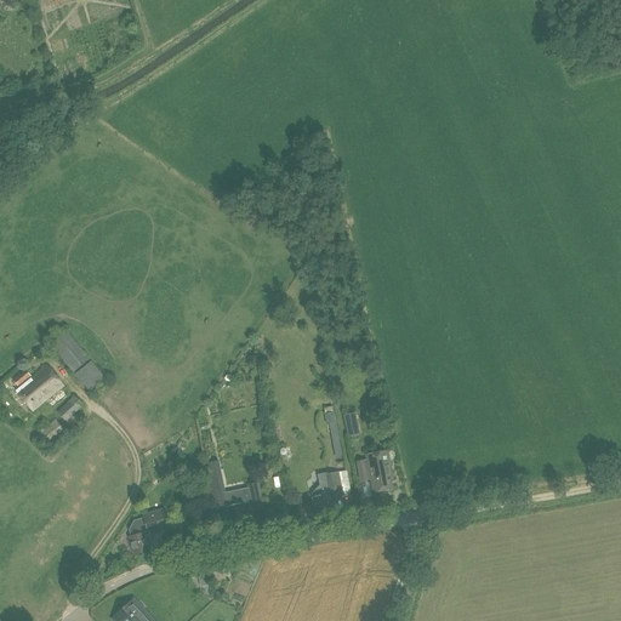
[(90,359),(66,330),(50,343),(74,374),(90,359)]
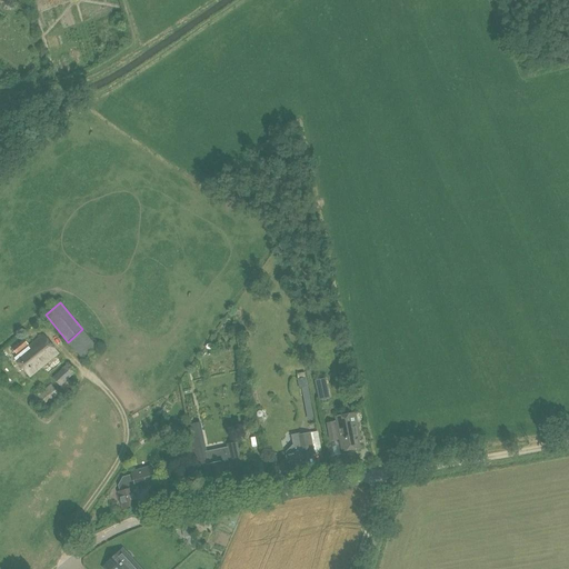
[(97,347),(83,331),(69,343),(82,360),(97,347)]
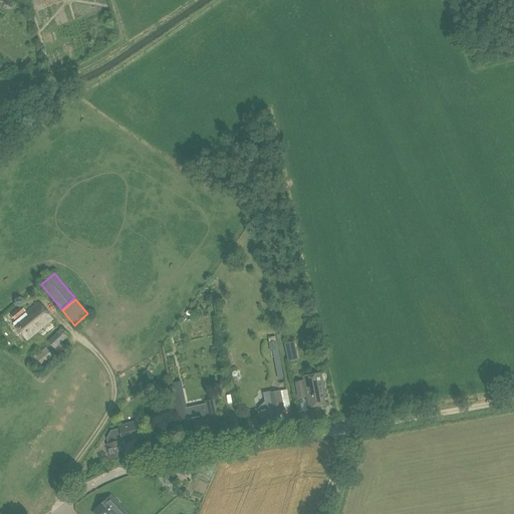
[(11,314),(16,322),(14,324),(27,341),(53,320),(40,303),(28,313),(21,306),(11,314)]
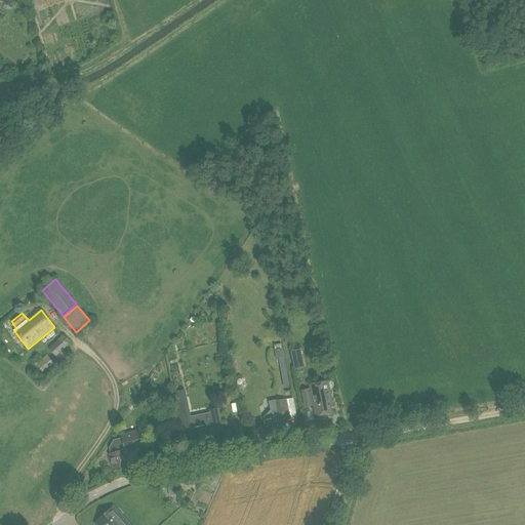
[(49,349),(61,360),(68,353),(65,350),(72,342),(63,335),(49,349)]
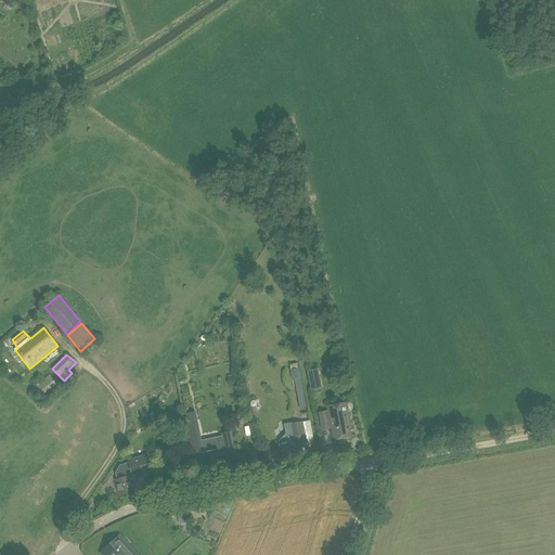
[(291,371),(292,379),(301,378),(299,370),(291,371)]
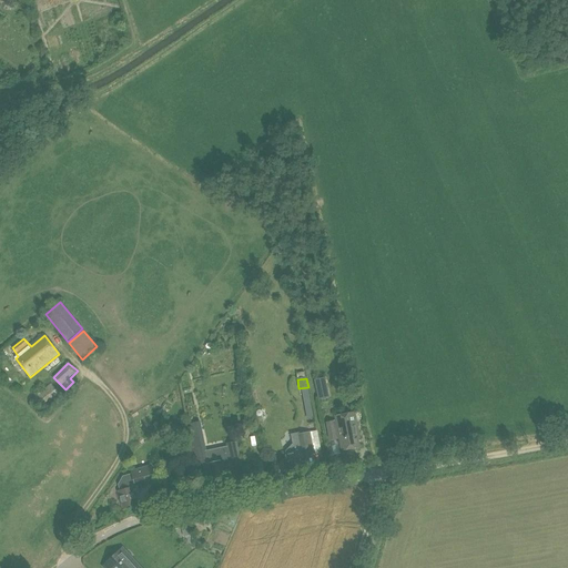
[(34,396),(41,406),(59,393),(52,384),(34,396)]
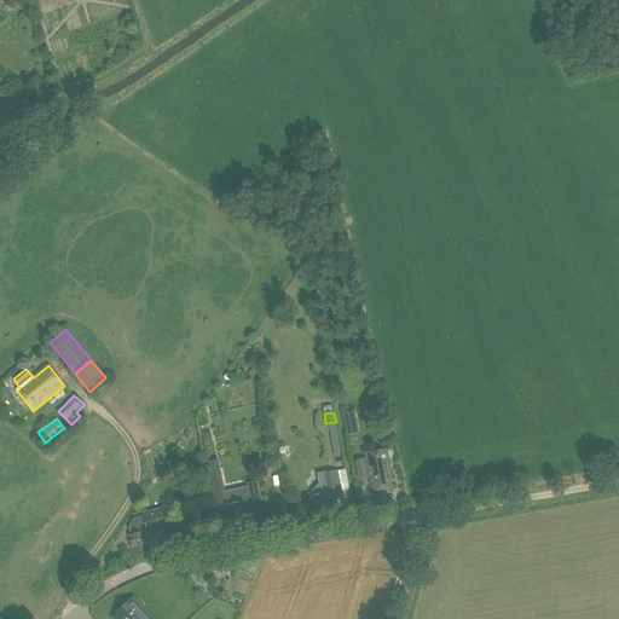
[(362,431),(359,418),(347,421),(351,438),(358,437),(357,432),(362,431)]
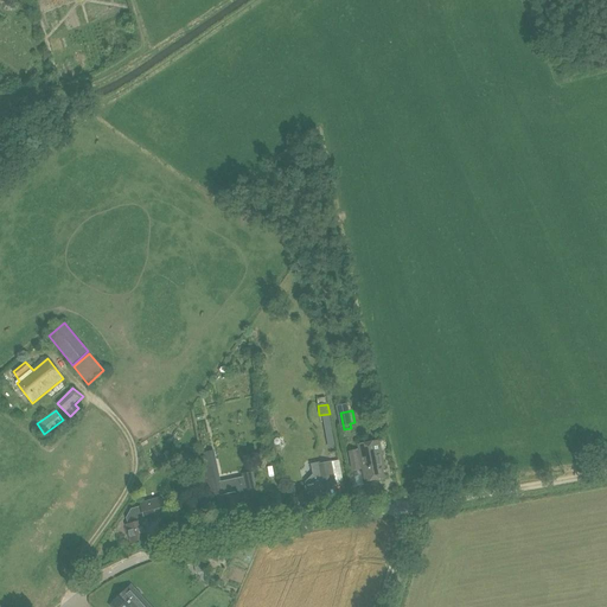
[(350,452),(353,471),(364,468),(366,481),(384,478),(377,442),(359,446),(360,451),(350,452)]
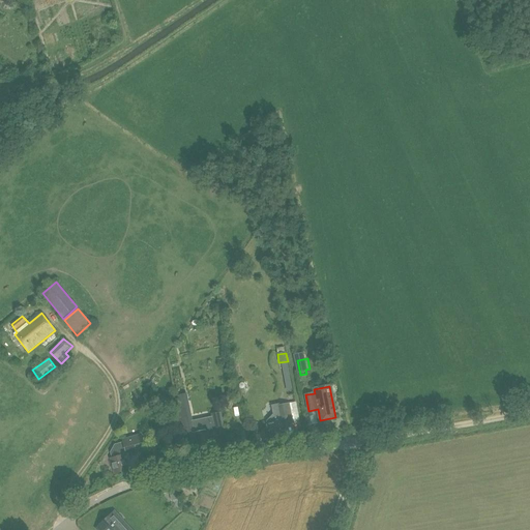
[(274,414),(267,421),(268,424),(267,424),(270,441),(284,438),(284,436),(287,436),(286,431),(283,431),(281,424),(293,422),(290,403),(281,405),(281,404),(272,405),(274,414)]
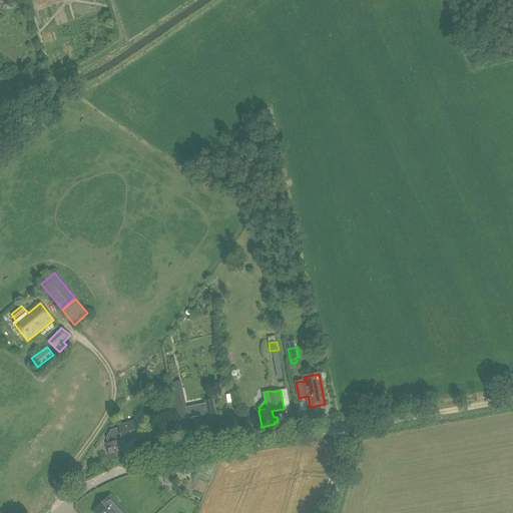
[(218,421),(213,398),(204,400),(205,403),(193,406),(185,408),(184,404),(182,392),(174,393),(171,395),(176,421),(180,420),(185,419),(189,435),(203,432),(200,416),(207,414),(209,423),(218,421)]
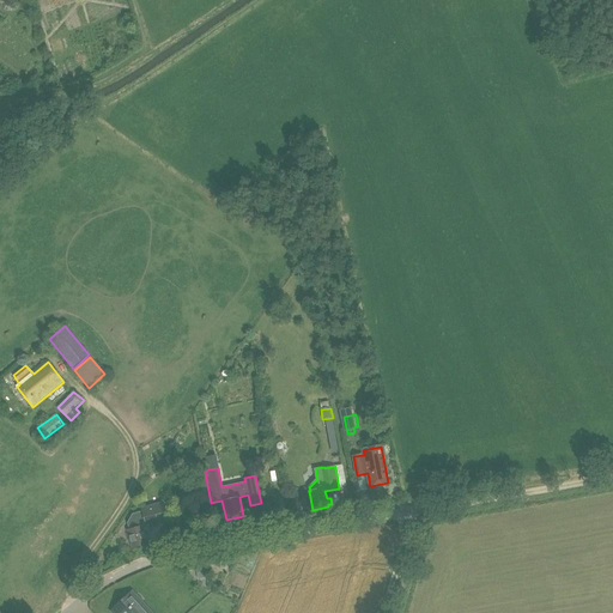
[(208,493),(206,480),(195,483),(198,496),(208,493)]
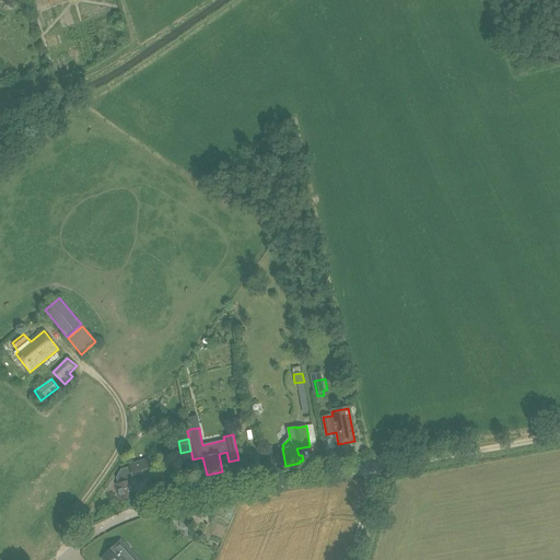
[(118,485),(119,483),(123,499),(124,500),(136,498),(136,497),(132,480),(131,481),(131,479),(132,479),(133,482),(154,477),(149,458),(128,465),(129,467),(120,469),(116,478),(118,485)]
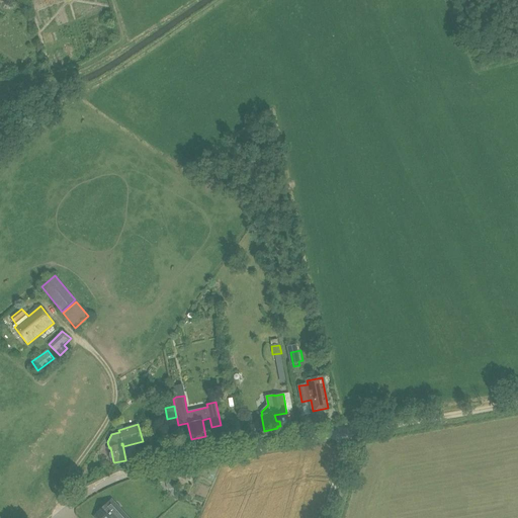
[(114,508),(108,502),(93,516),(94,517),(123,517),(115,509),(116,509),(114,507),(114,508)]
